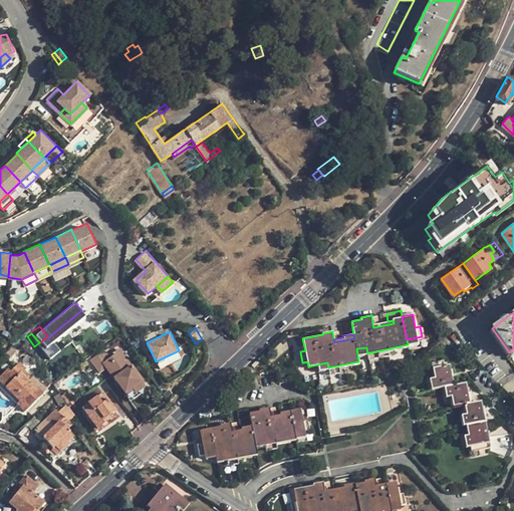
[(15,349),(9,344),(4,350),(9,355),(15,349)]
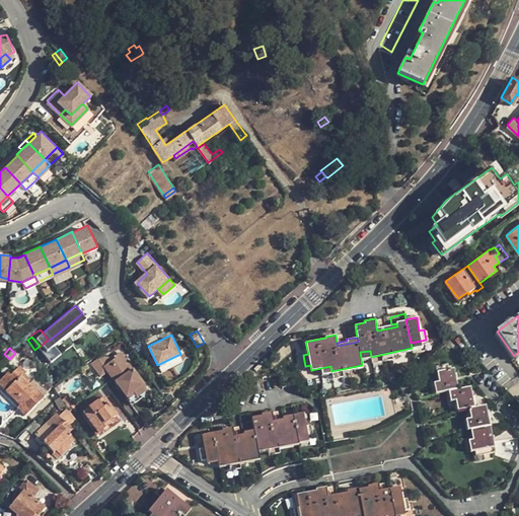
[(101,354),(90,361),(98,372),(104,367),(125,395),(133,390),(143,383),(120,351),(115,355),(118,359),(114,362),(112,360),(107,363),(101,354)]
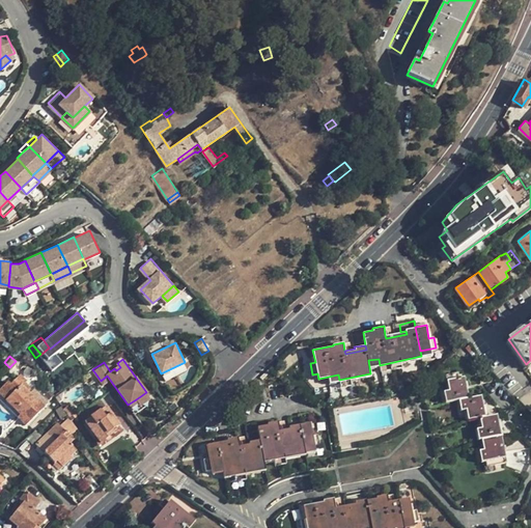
[(24,366),(24,367),(24,370),(24,371),(25,372),(26,373),(28,373),(30,373),(31,372),(32,370),(32,369),(32,367),(31,366),(29,364),(27,364),(26,365),(24,366)]
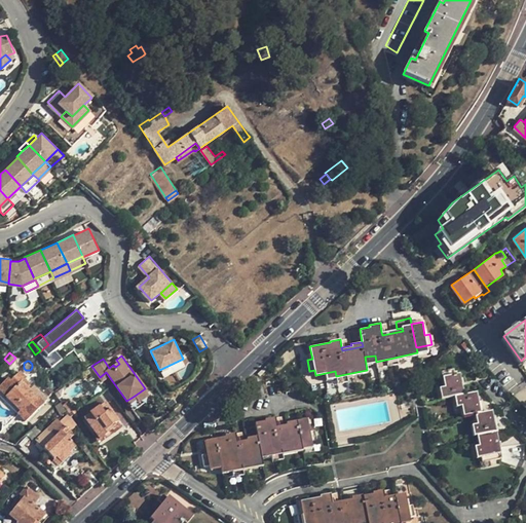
[(25,419),(43,401),(35,393),(28,384),(30,382),(24,376),(26,374),(21,368),(11,377),(15,383),(6,394),(21,409),(23,411),(20,414),(25,419)]
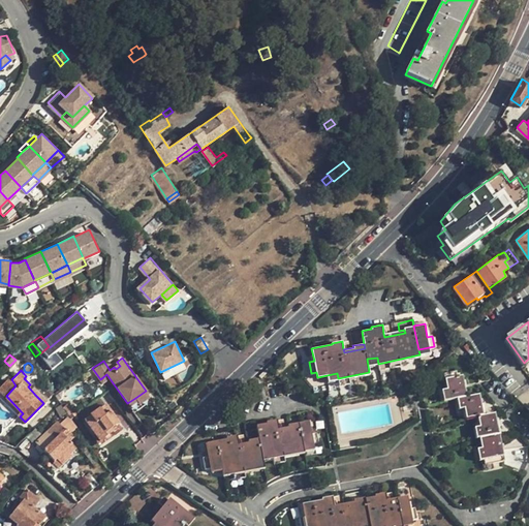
[(443,400),(457,397),(467,395),(462,374),(445,377),(446,388),(441,389),(443,400)]
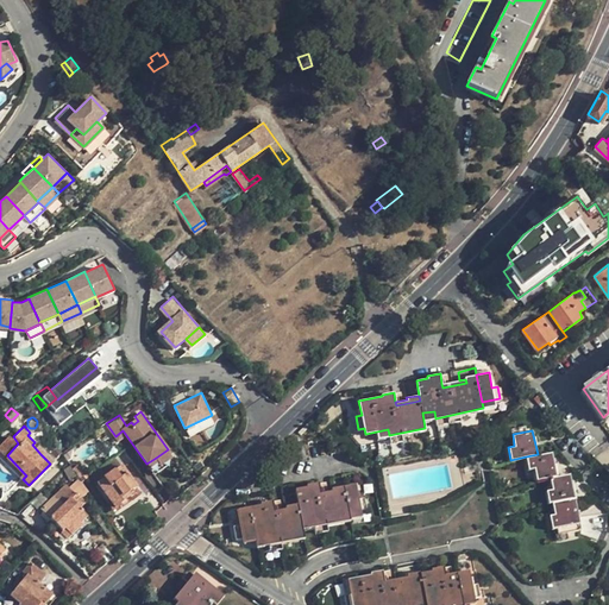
[(0,442),(0,447),(7,455),(18,443),(13,436),(10,434),(0,442)]
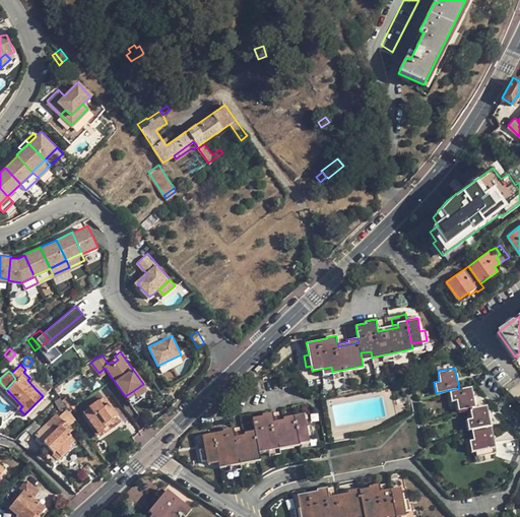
[(146,388),(143,384),(133,391),(135,392),(137,395),(146,388)]
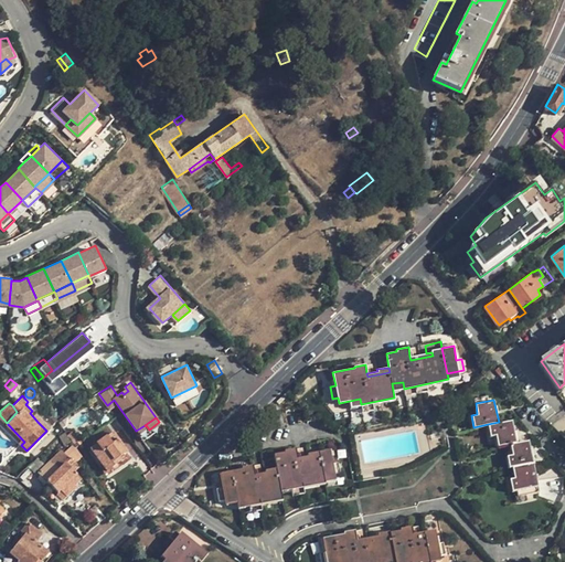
[(42,419),(38,422),(46,431),(50,426),(42,419)]
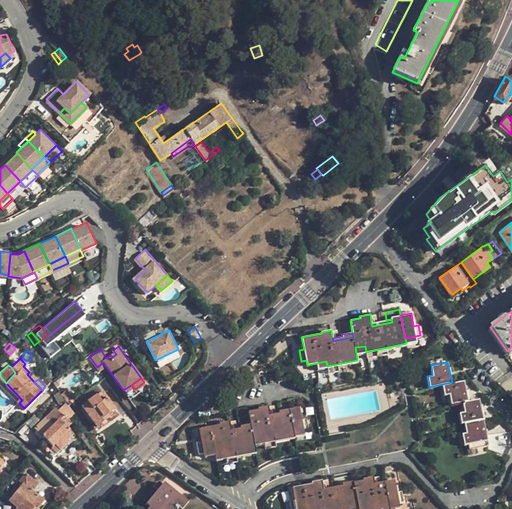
[(464,380),(452,382),(442,384),(444,394),(449,394),(451,403),(463,401),(468,400),(464,380)]
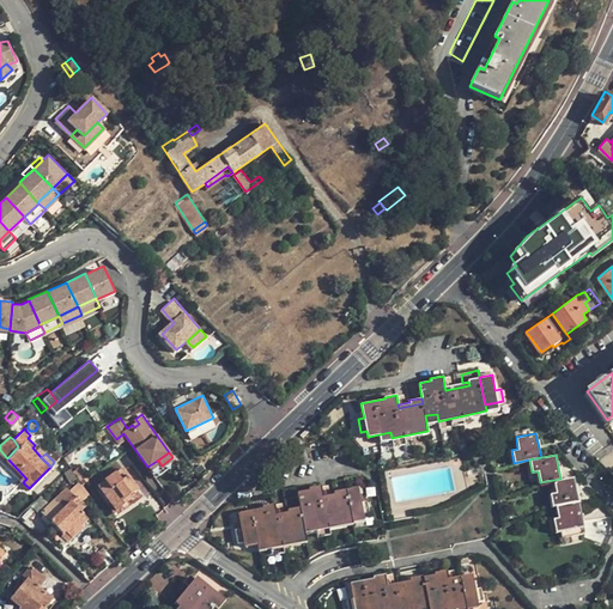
[(115,457),(91,475),(98,486),(122,468),(115,457)]
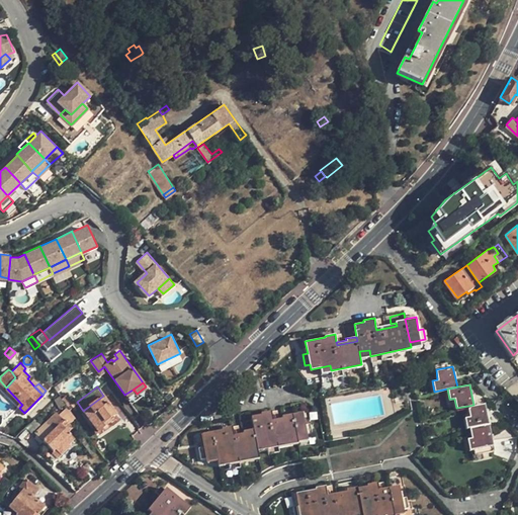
[(60,394),(54,400),(60,406),(65,401),(60,394)]
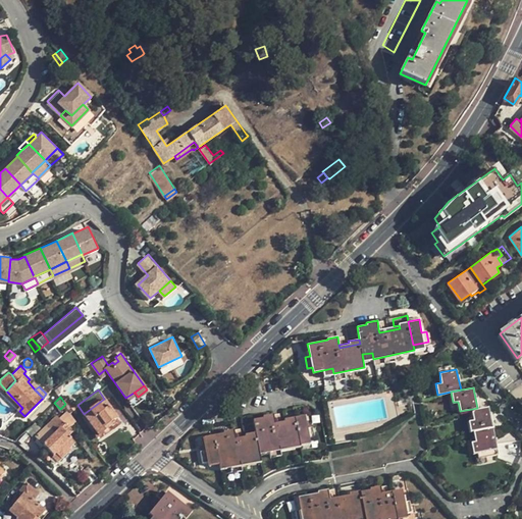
[(104,399),(84,414),(98,434),(111,425),(109,421),(116,416),(104,399)]
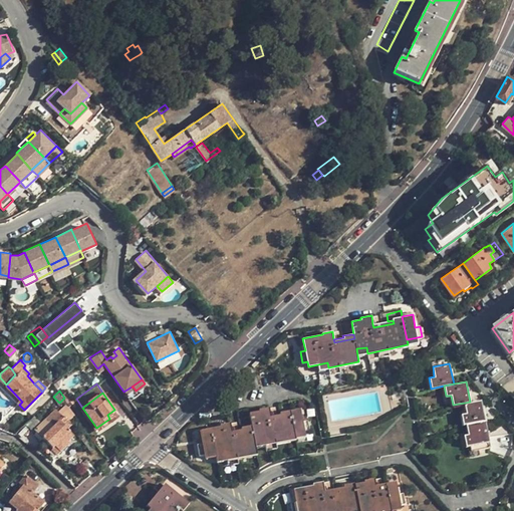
[(463,424),(466,424),(485,420),(481,400),(470,402),(465,403),(467,413),(461,414),(463,424)]
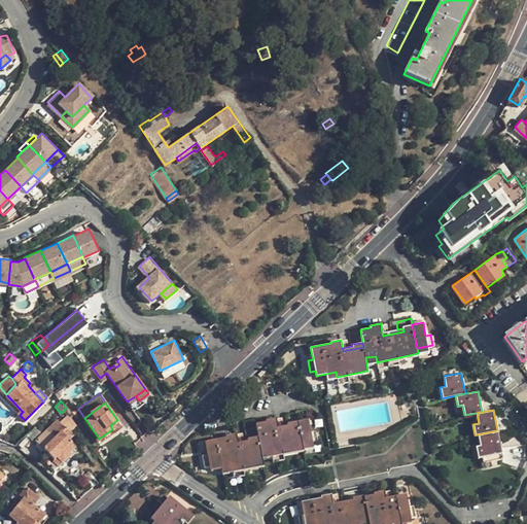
[(77,424),(70,414),(69,413),(65,417),(74,427),(77,424)]
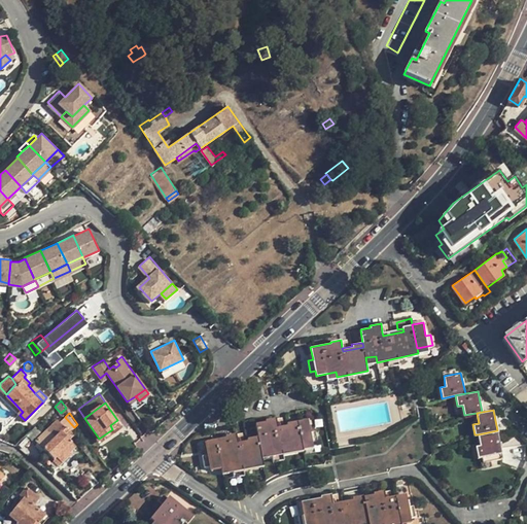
[(287,421),(288,423),(288,427),(279,429),(278,425),(276,416),(266,418),(266,420),(255,422),(258,435),(259,441),(239,445),(243,468),(264,464),(261,451),(271,450),(272,455),(304,448),(303,444),(313,443),(312,441),(318,441),(315,429),(311,429),(308,417),(287,421)]
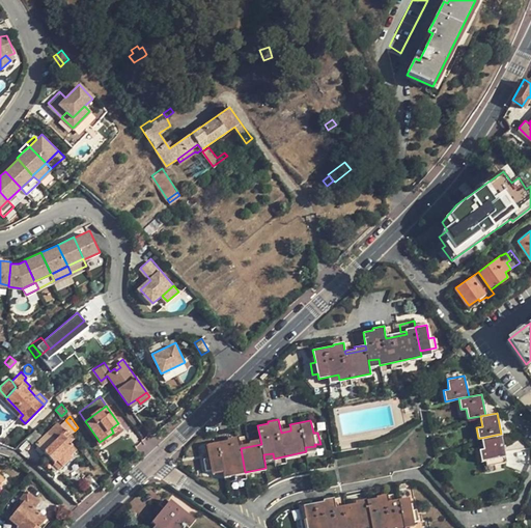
[(75,431),(65,420),(60,425),(57,422),(47,432),(55,439),(44,450),(55,462),(57,460),(62,466),(72,456),(71,455),(76,449),(70,442),(74,439),(71,435),(75,431)]
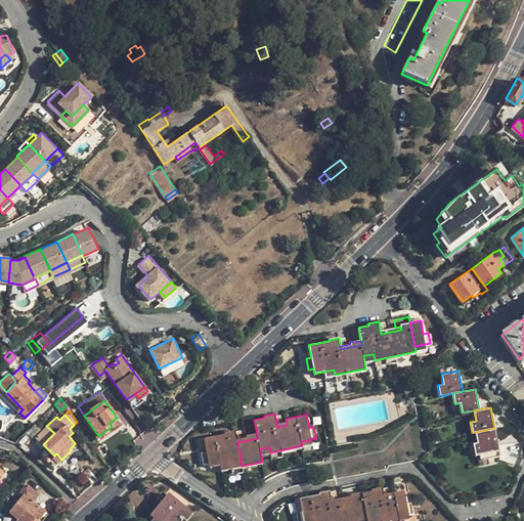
[(36,436),(43,444),(54,433),(46,426),(36,436)]
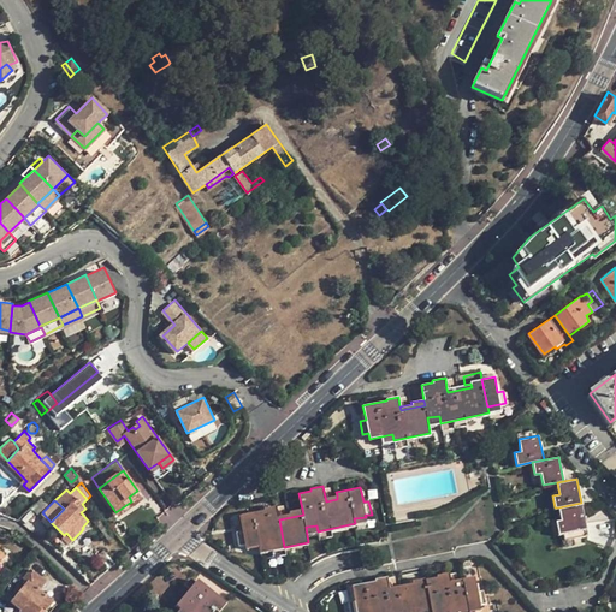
[(587,534),(581,503),(558,507),(561,520),(556,520),(558,534),(564,533),(564,539),(587,534)]
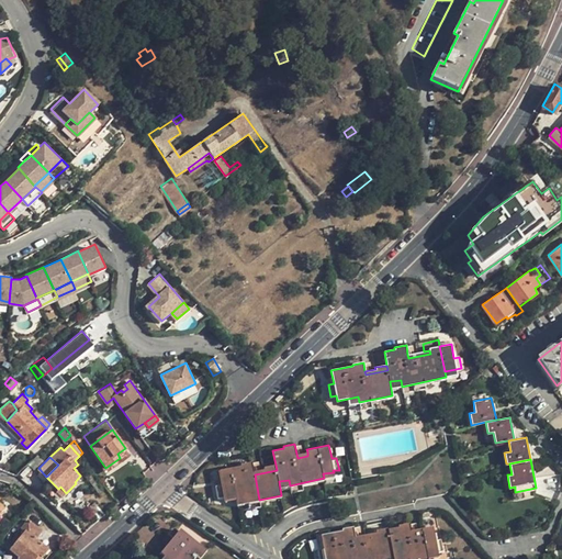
[(247,502),(259,500),(255,474),(254,471),(251,461),(240,464),(240,466),(221,469),(223,483),(215,484),(217,496),(225,495),(226,499),(246,494),(247,502)]
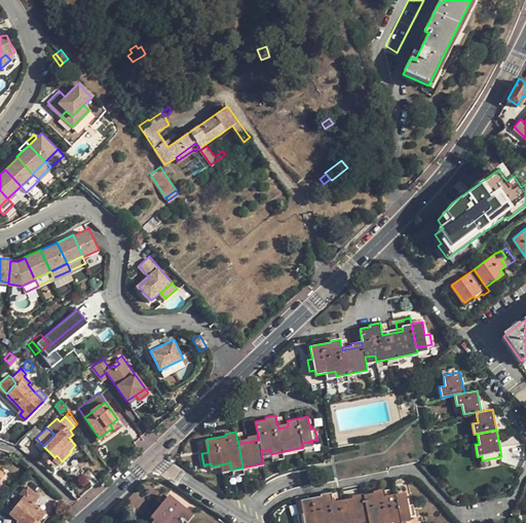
[(247,439),(237,441),(238,444),(259,440),(258,435),(247,437),(247,439)]
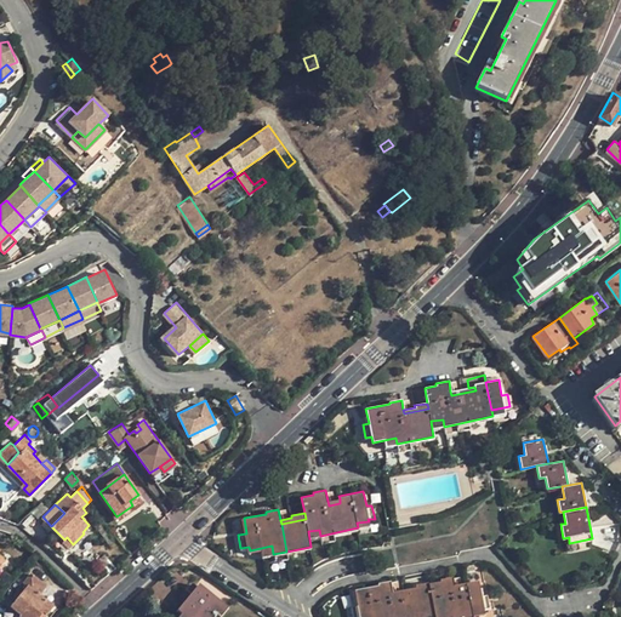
[(68,548),(73,544),(67,537),(64,540),(62,542),(68,548)]
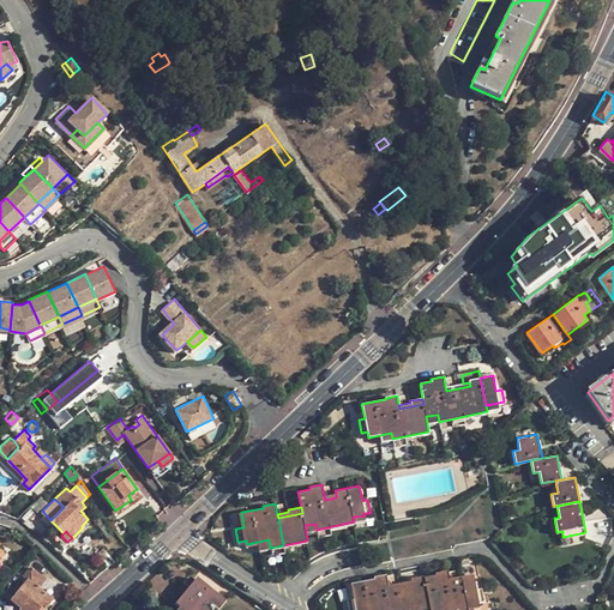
[(94,554),(107,568),(115,560),(103,547),(94,554)]
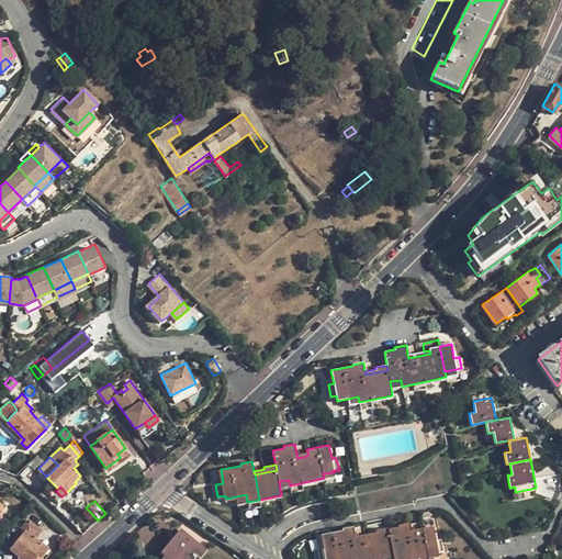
[(34,558),(38,554),(42,556),(48,548),(36,537),(42,529),(29,517),(21,527),(25,530),(10,548),(19,556),(18,558),(19,558),(34,558)]
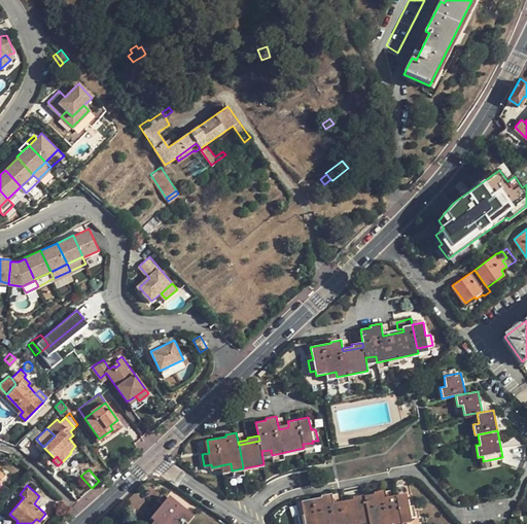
[(386,499),(386,496),(384,489),(374,491),(374,493),(364,495),(369,518),(370,523),(379,522),(379,523),(396,523),(401,523),(400,518),(416,515),(414,504),(410,505),(408,495),(386,499)]
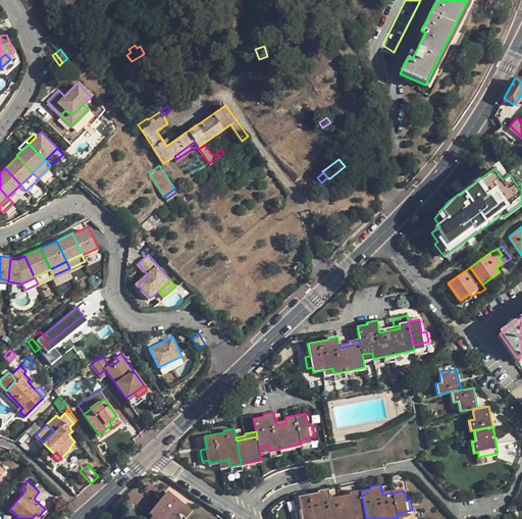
[(345,518),(345,516),(365,513),(361,490),(361,489),(350,491),(350,492),(351,497),(330,501),(329,497),(328,487),(317,489),(317,492),(298,496),(301,509),(296,510),(297,518),(345,518)]
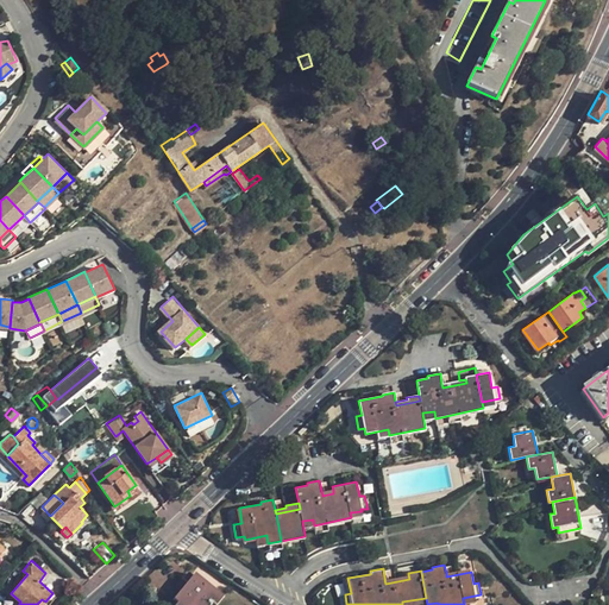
[(182,585),(174,596),(177,599),(174,604),(175,604),(213,604),(224,594),(194,571),(190,575),(182,585)]
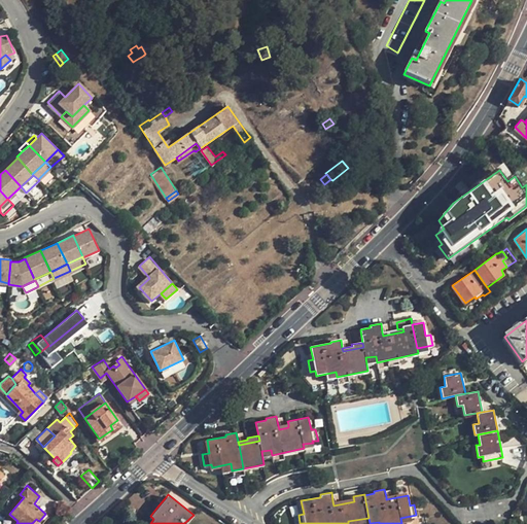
[(162,495),(154,504),(157,507),(165,498),(162,495)]
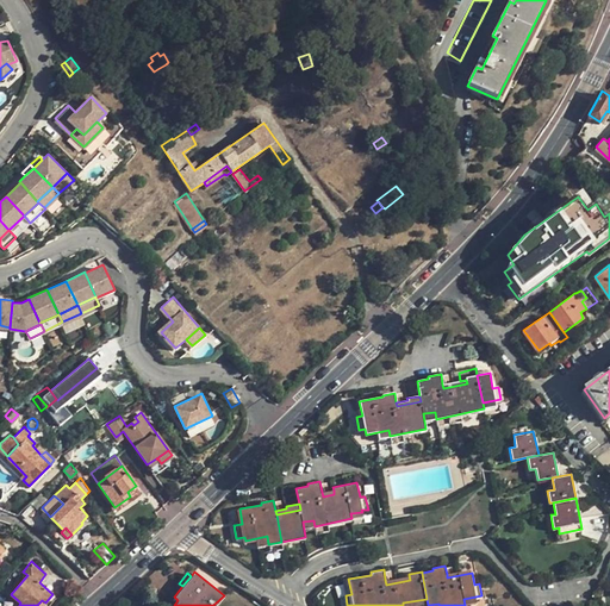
[(409,575),(385,580),(386,585),(410,580),(409,575)]
